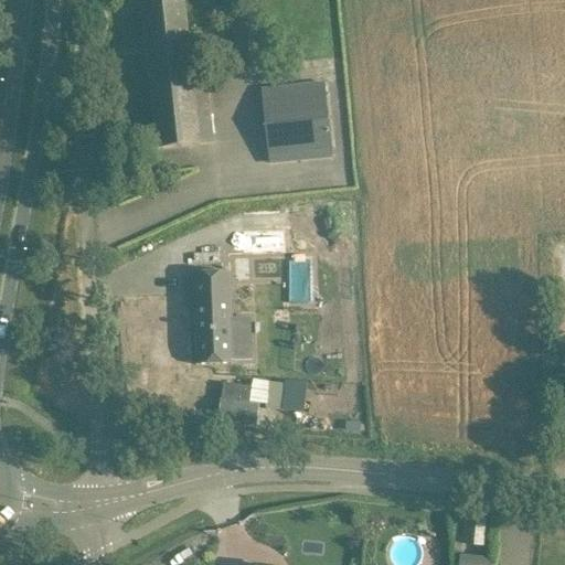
[(183,0),(181,0),(163,2),(142,4),(158,150),(212,145),(201,33),(188,34),(183,0)]
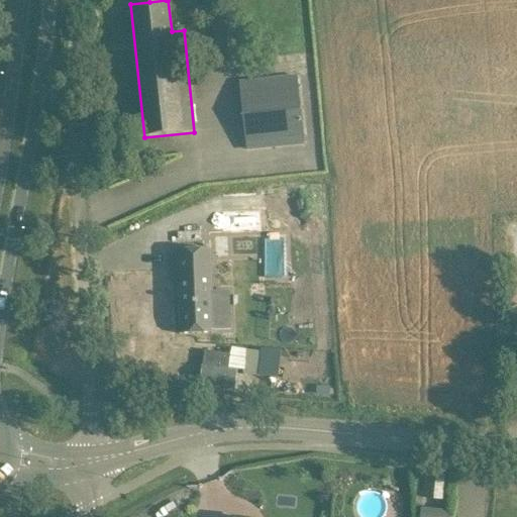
[(260,80),(239,82),(247,149),(305,143),(298,76),(260,80)]
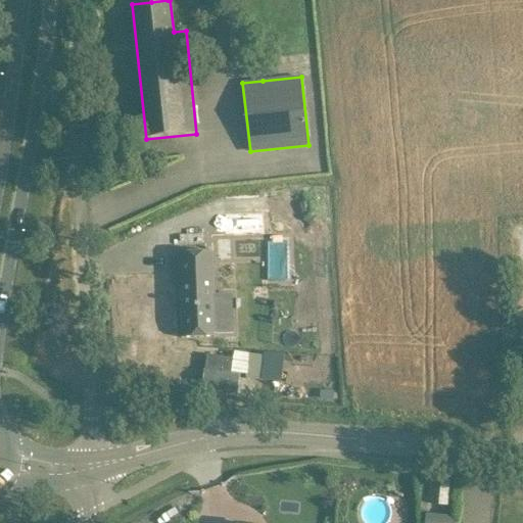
[(264,214),(224,215),(225,236),(265,235),(264,214)]
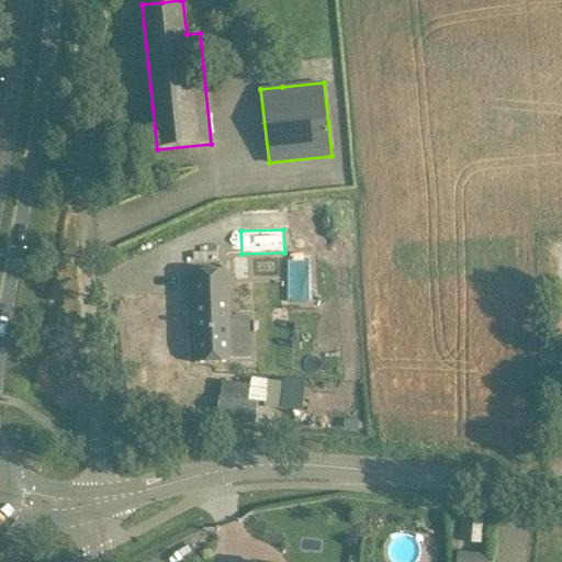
[(229,272),(192,273),(195,363),(233,362),(229,272)]
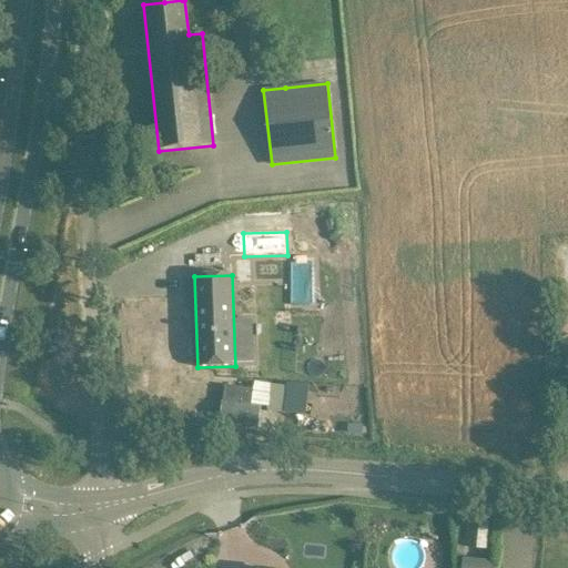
[(267,412),(285,413),(288,387),(271,385),(267,412)]
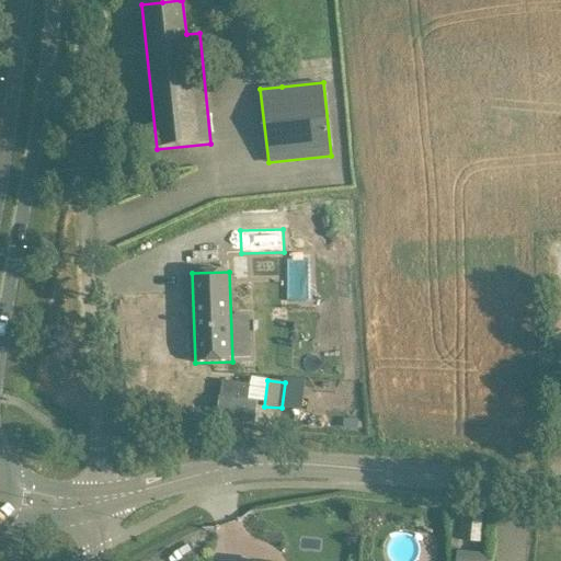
[(222,381),(220,397),(217,420),(254,425),(258,401),(249,400),(251,386),(222,381)]
